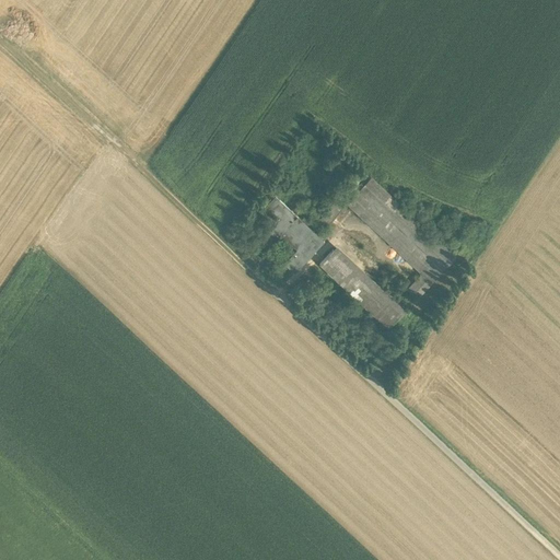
[(363,172),(316,220),(324,226),(347,202),(359,190),(370,177),(363,172)]
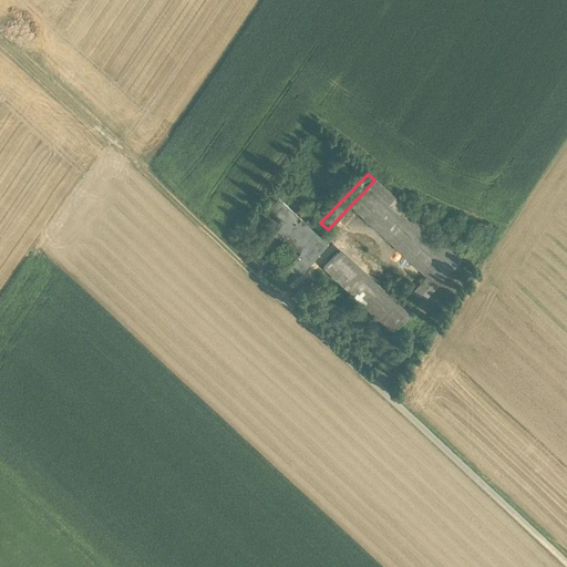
[(461,261),(374,179),(363,193),(450,274),(461,261)]
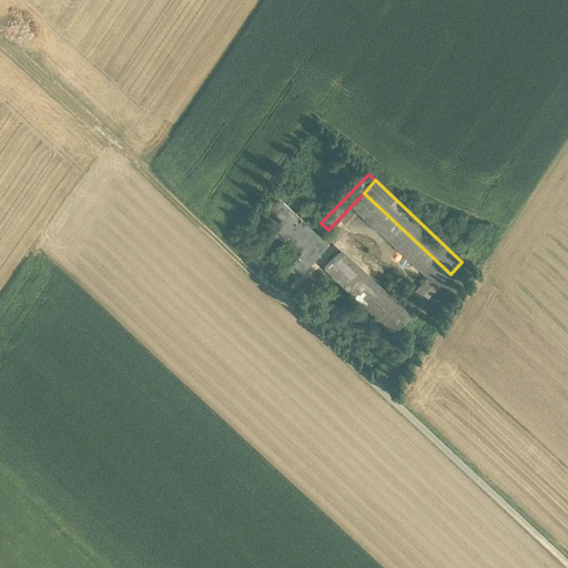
[(450,274),(364,193),(352,205),(428,277),(438,286),(450,274)]
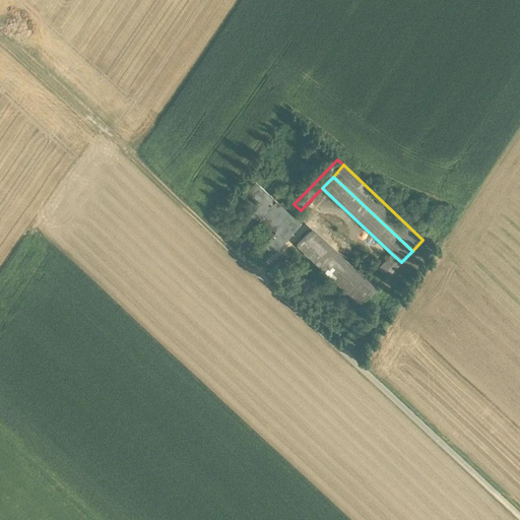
[(277,202),(259,185),(256,182),(249,189),(261,200),(241,222),(249,231),(262,216),(277,231),(264,245),(273,253),(293,234),(288,230),(296,221),(276,203),(277,202)]
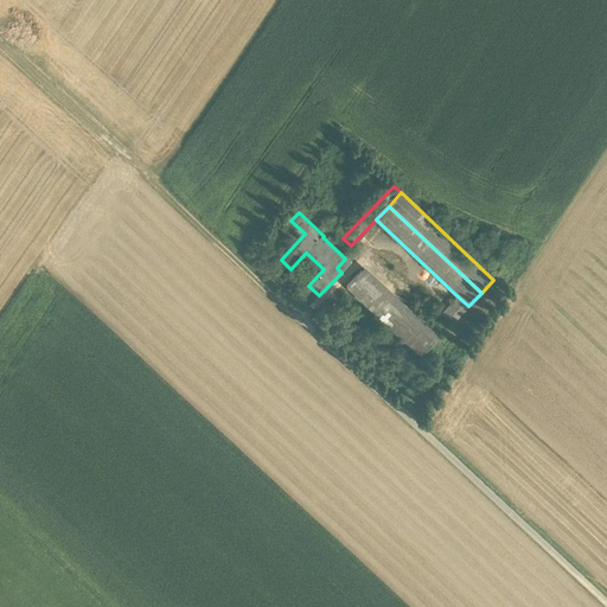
[(435,340),(360,270),(346,286),(422,356),(435,340)]
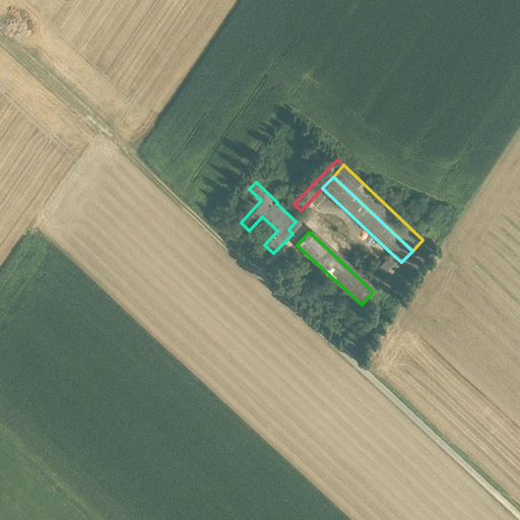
[(392,254),(378,268),(388,277),(401,262),(392,254)]
